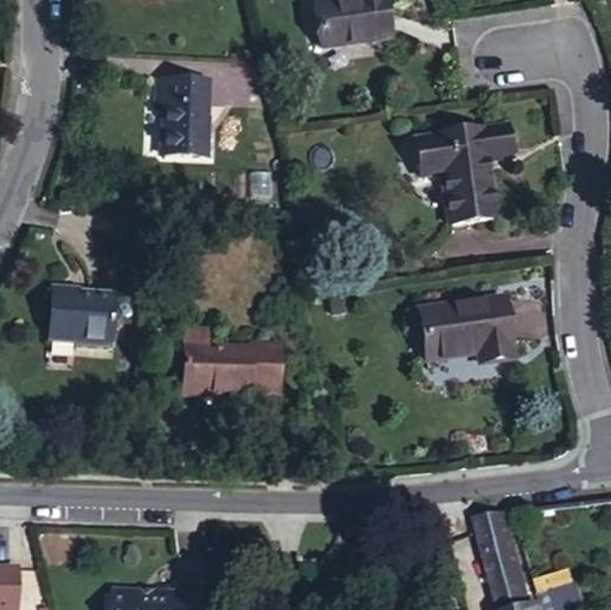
[(327,0),(318,1),(323,45),(391,35),(387,0),(327,0)]
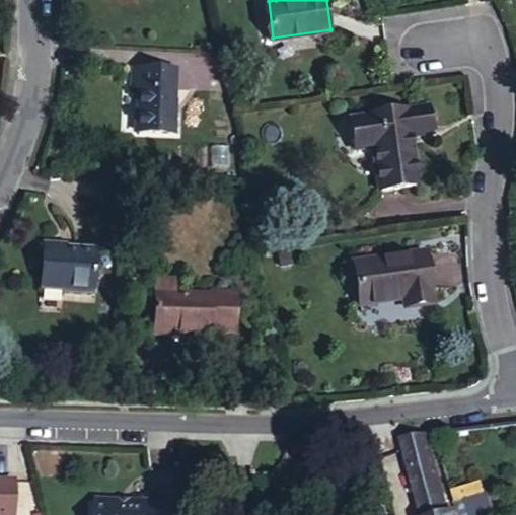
[(142,85),(141,129),(178,131),(178,111),(176,111),(177,66),(137,65),(137,85),(142,85)]
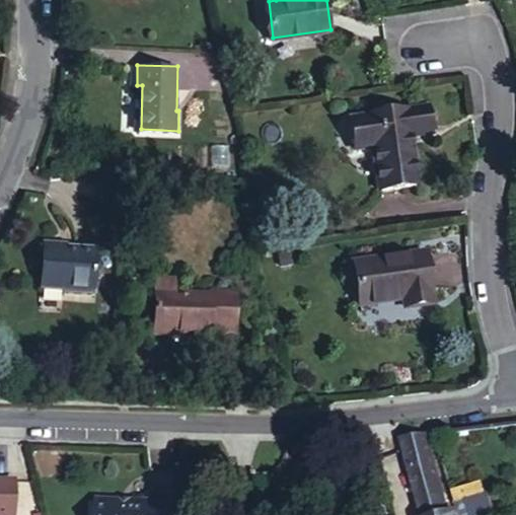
[(409,107),(412,133),(432,130),(429,104),(409,107)]
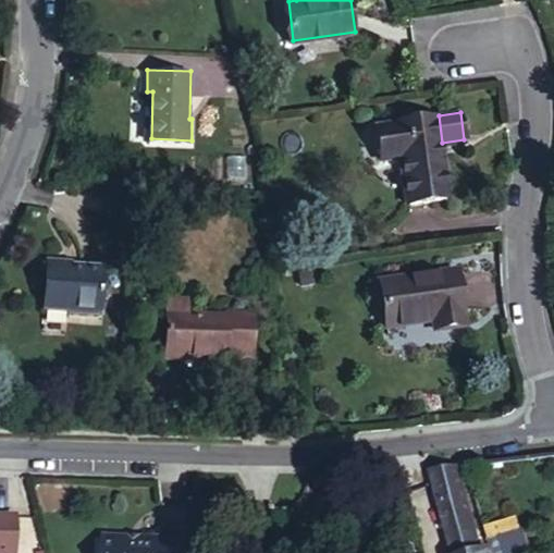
[(442,143),(439,115),(378,124),(382,159),(402,156),(407,201),(450,196),(442,143)]
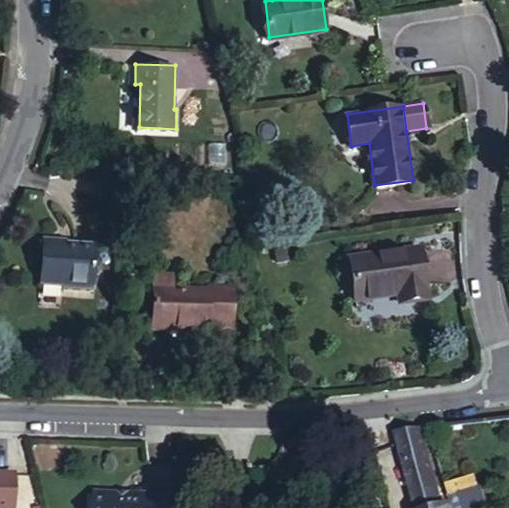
[(66,283),(65,287),(95,288),(97,242),(45,240),(43,282),(66,283)]
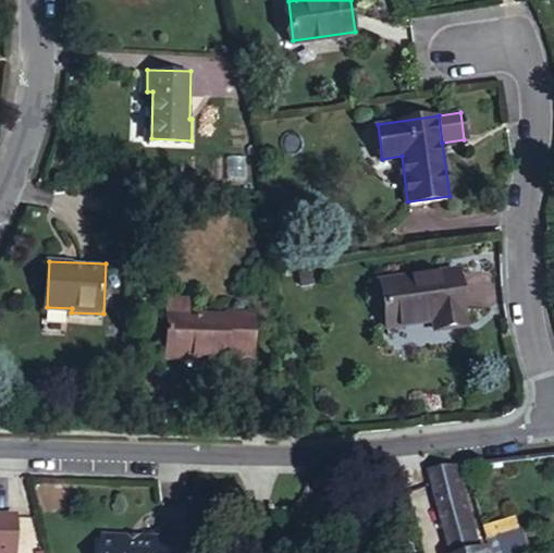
[(459,269),(382,279),(388,323),(444,316),(446,326),(466,323),(459,269)]
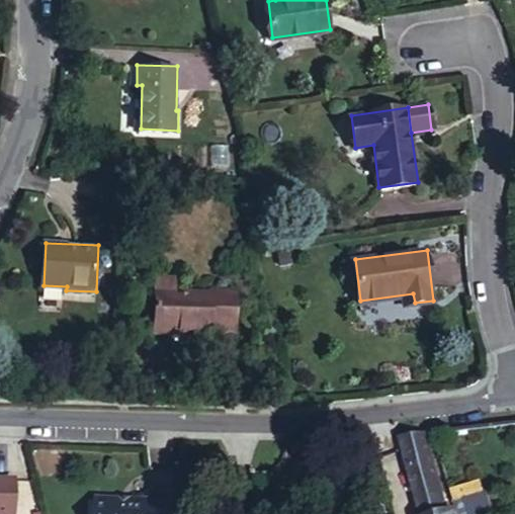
[(213,290),(179,290),(170,290),(170,275),(159,275),(158,328),(238,329),(238,287),(213,286),(213,290)]
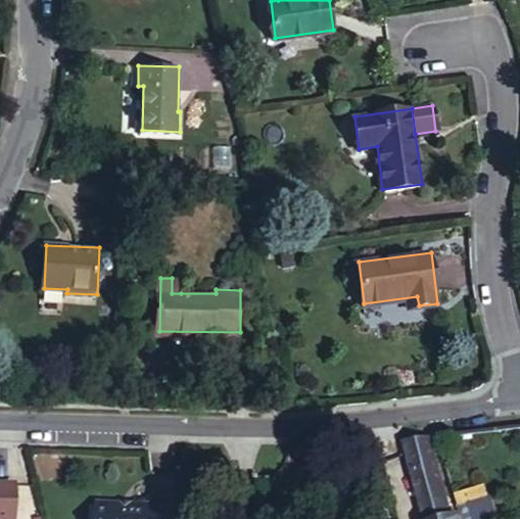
[(181,293),(181,278),(172,278),(172,293),(181,293)]
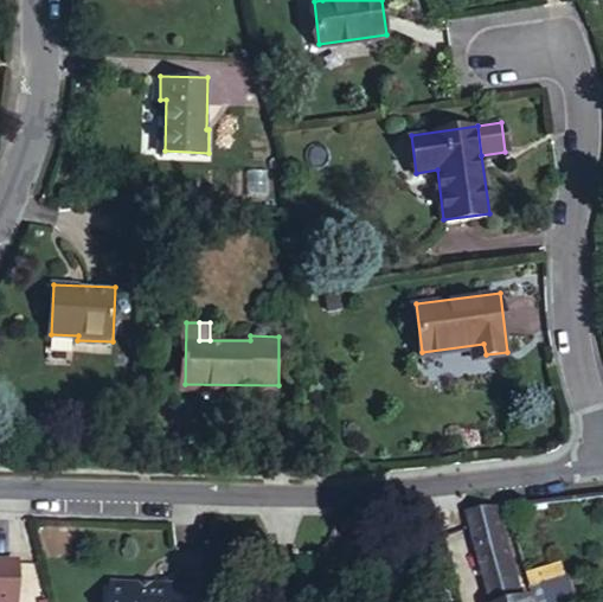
[(473,507),(492,580),(520,572),(501,503),(473,507)]
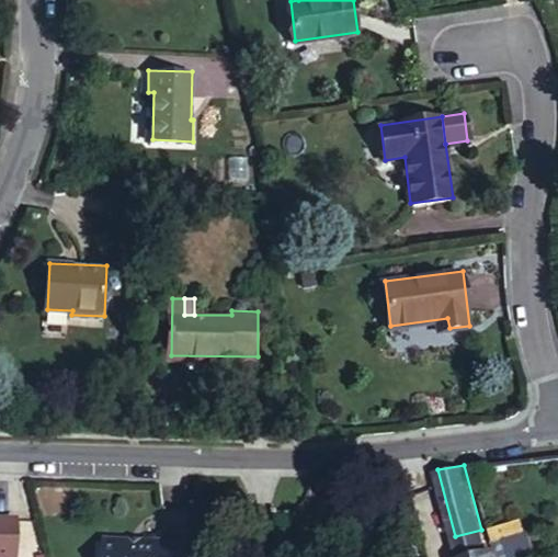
[(0,556),(16,556),(18,515),(0,514),(0,556)]
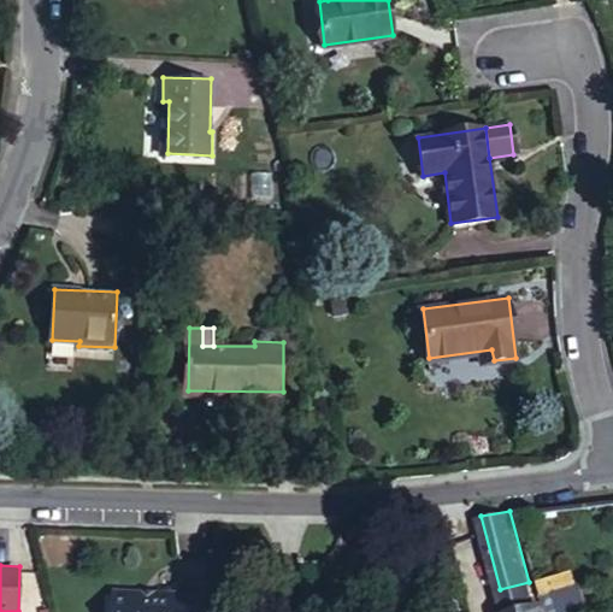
[(547,611),(589,611),(581,582),(577,583),(572,569),(538,580),(547,611)]
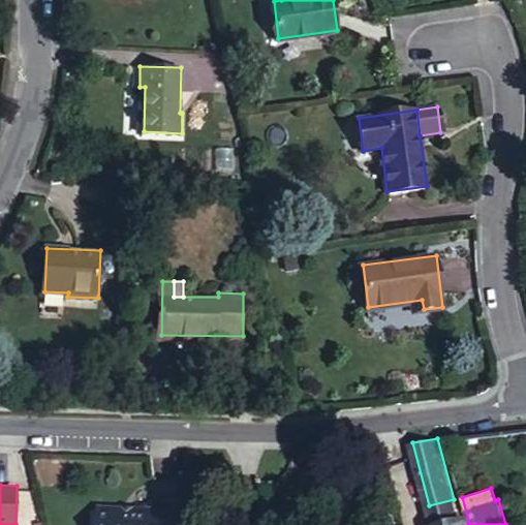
[(429,505),(434,524),(447,524),(460,522),(454,499),(429,505)]
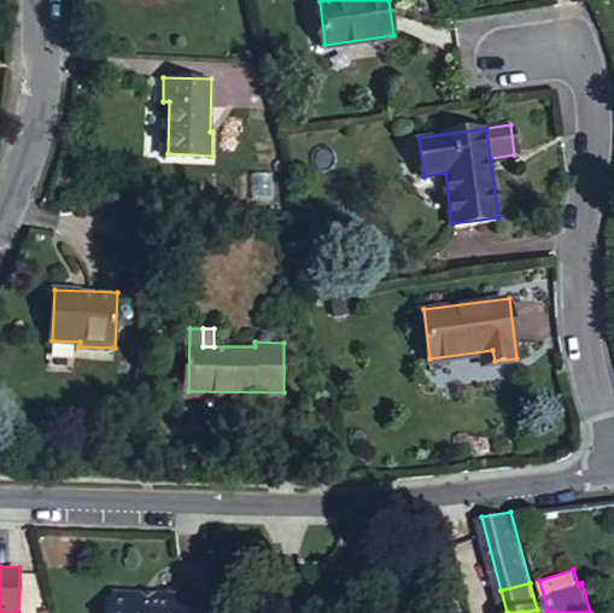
[(215,612),(216,594),(180,594),(180,595),(147,595),(147,591),(118,591),(117,612),(215,612)]
